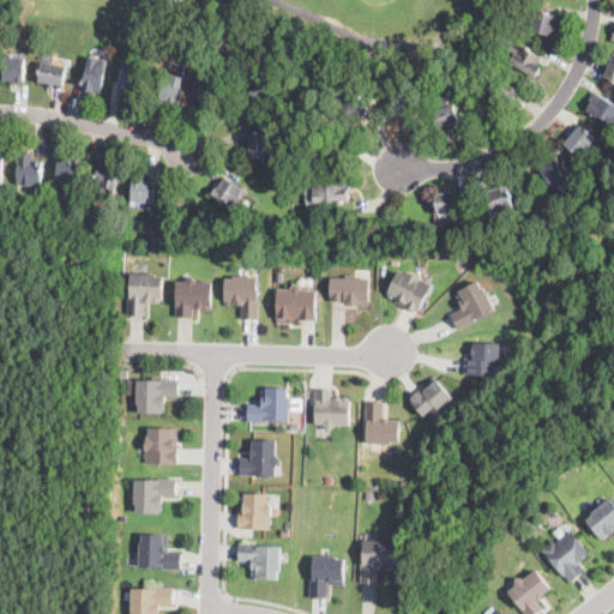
[(557,34),(555,37),(529,30),(534,13),(535,10),(560,17),(557,34)]
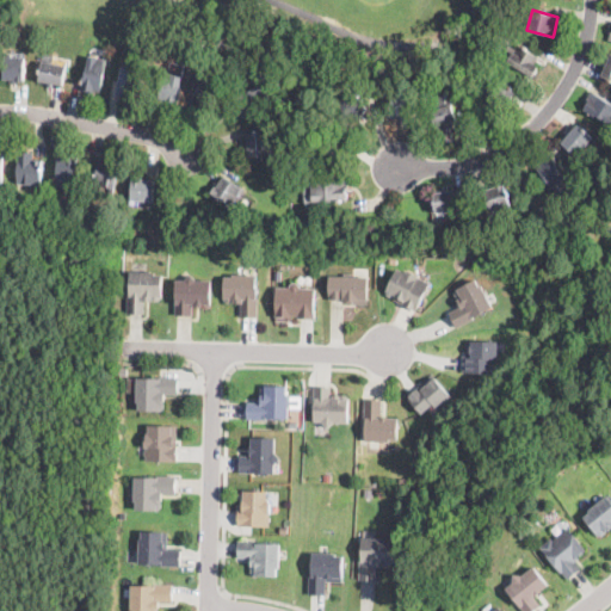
[(519,42),(535,53),(539,56),(535,65),(538,67),(531,75),(501,54),(508,44),(514,49),(519,42)]
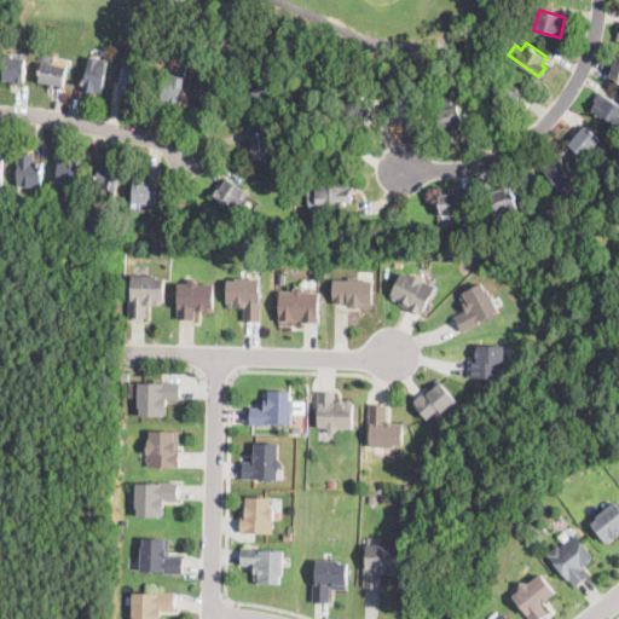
[(68,70),(65,86),(56,85),(56,88),(48,88),(50,84),(41,82),(42,69),(45,55),(57,57),(56,64),(68,67),(68,70)]
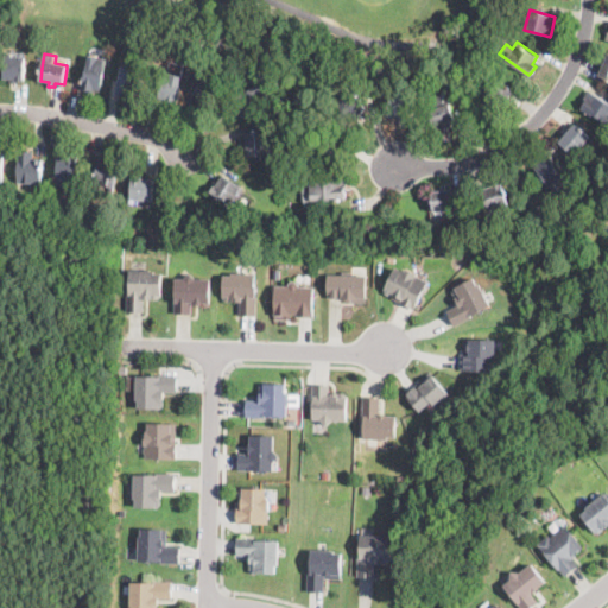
[(25,81),(25,82),(14,81),(16,78),(4,77),(5,56),(26,57),(25,81)]
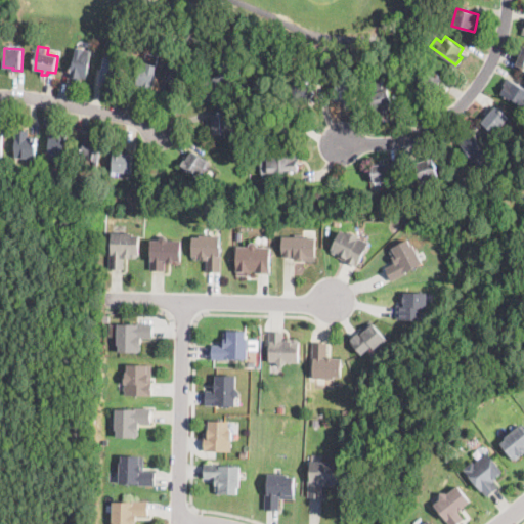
[(92,51),(87,79),(83,78),(83,81),(77,80),(77,78),(72,77),(73,72),(77,48),(92,51)]
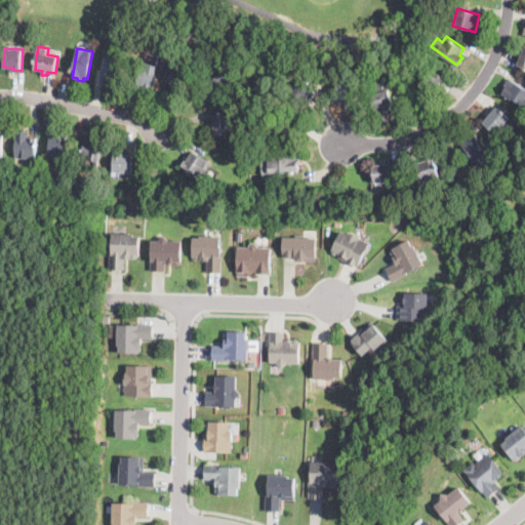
[(116,82),(115,84),(101,81),(105,58),(119,62),(116,82)]
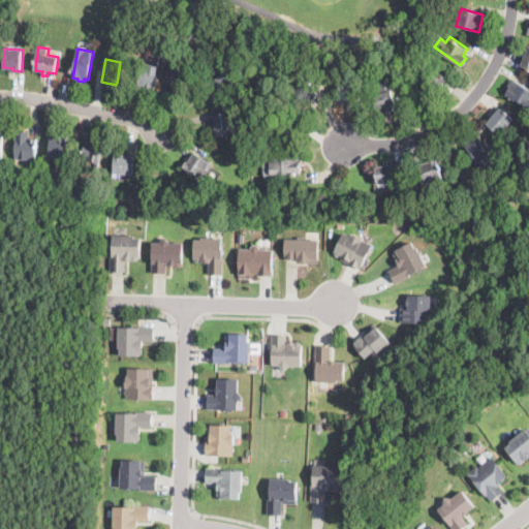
[(154,89),(153,95),(135,93),(135,90),(139,63),(157,66),(154,89)]
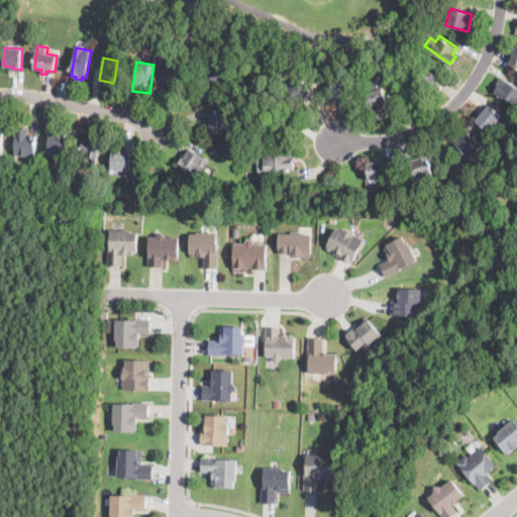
[(180,90),(180,91),(164,85),(171,63),(188,69),(180,90)]
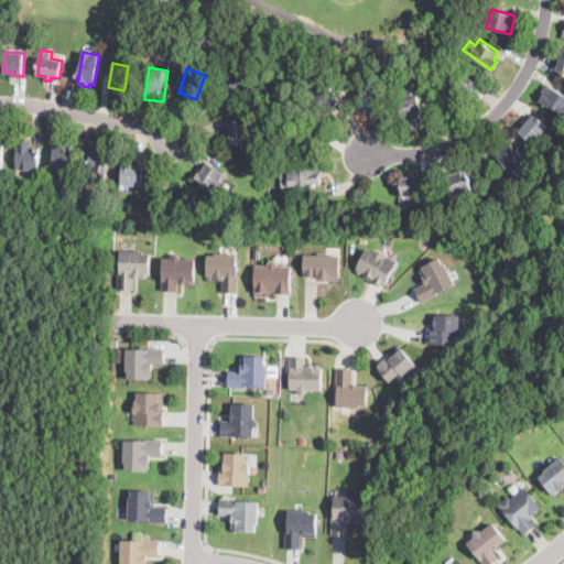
[(455,72),(457,74),(463,69),(476,85),(468,91),(470,94),(462,102),(446,85),(447,83),(445,80),(448,77),(446,75),(453,69),(455,72)]
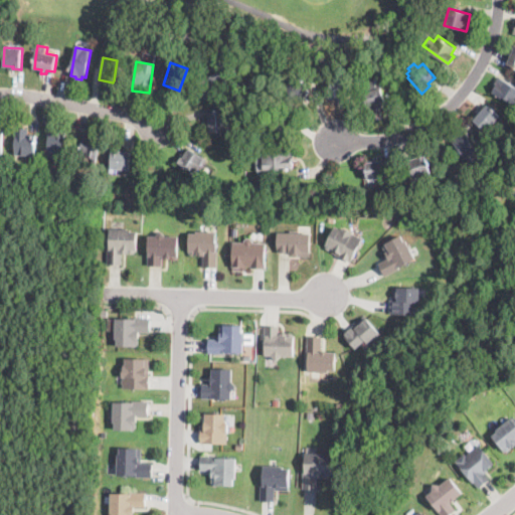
[(207,99),(207,100),(195,84),(218,66),(230,80),(207,99)]
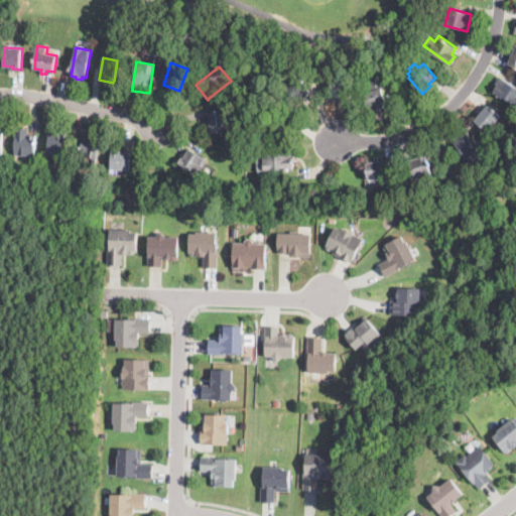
[(349,77),(348,83),(345,102),(327,99),(331,76),(341,78),(342,76),(349,77)]
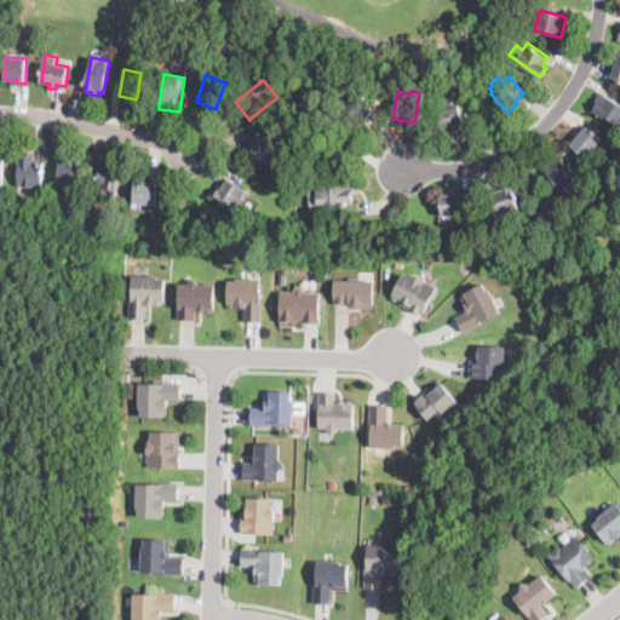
[(356,122),(355,124),(342,104),(360,92),(373,110),(356,122)]
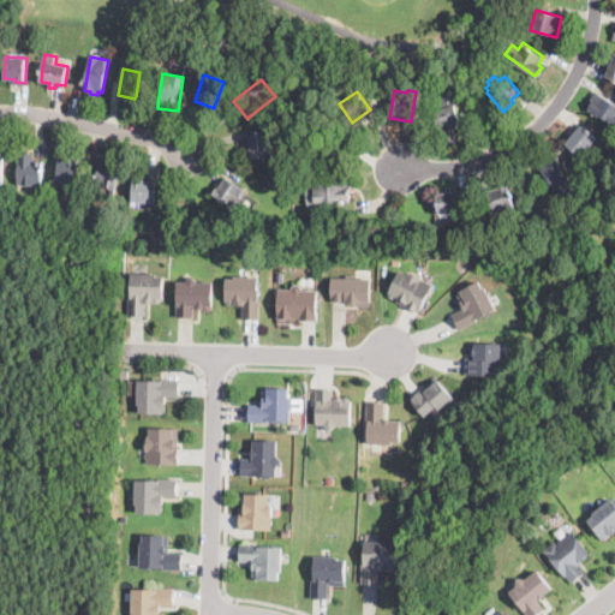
[(614,125),(585,108),(596,91),(614,102),(614,125)]
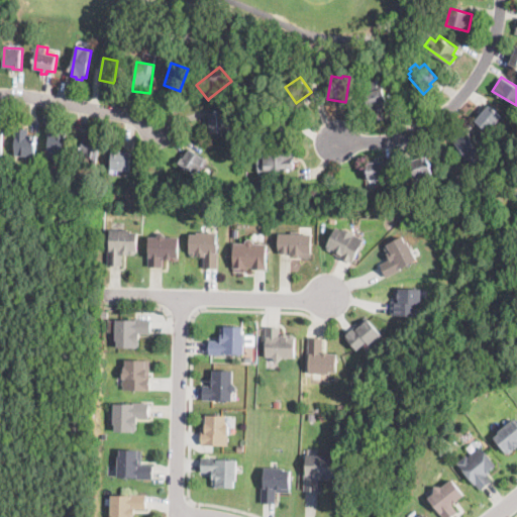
[(375,78),(378,89),(383,87),(389,107),(381,109),(382,113),(377,115),(376,110),(370,112),(364,93),(368,91),(365,81),(375,78)]
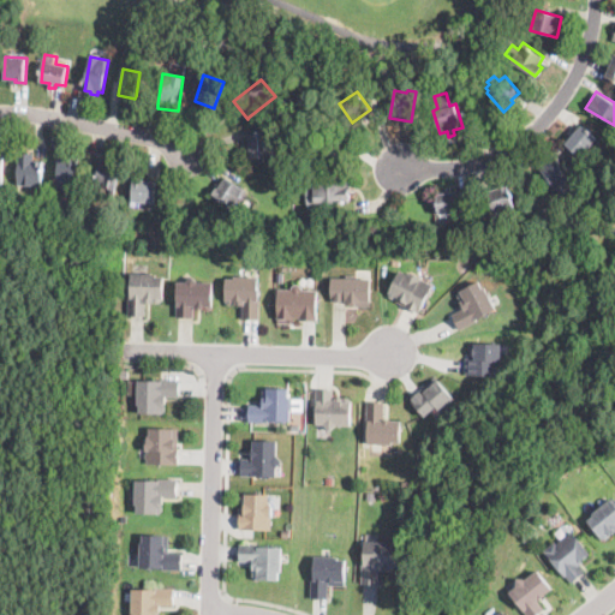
[(581,155),(580,156),(566,143),(581,125),(597,138),(581,155)]
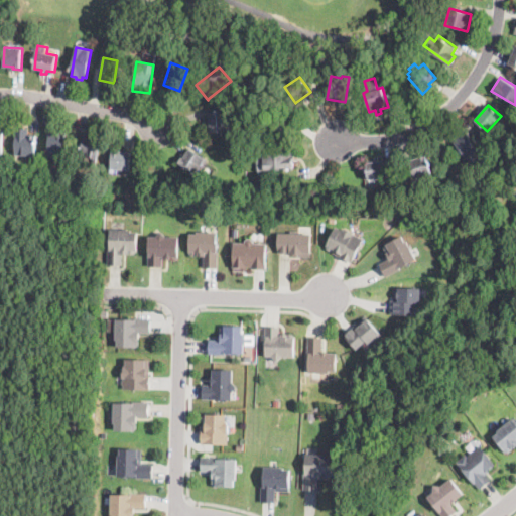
[(214,132),(211,132),(209,112),(225,111),(228,130),(214,132)]
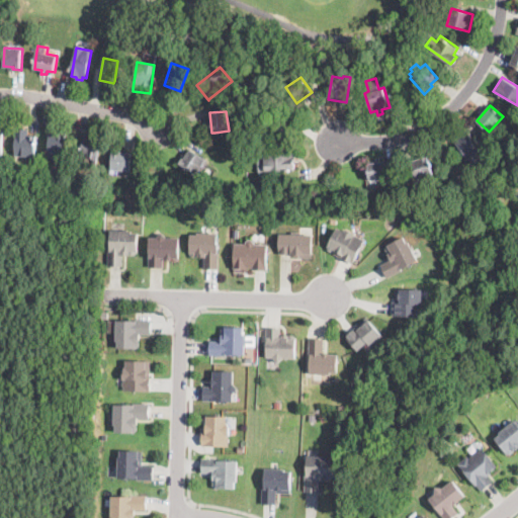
[(68,143),(67,158),(63,158),(63,165),(51,165),(51,162),(49,162),(50,149),(51,126),(61,127),(61,128),(68,130),(68,143)]
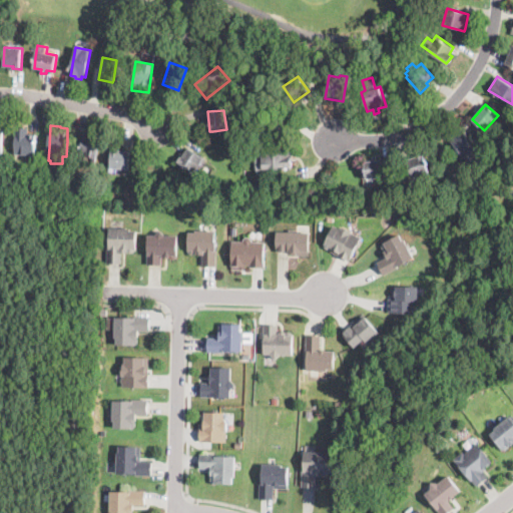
[(466,158),(465,159),(449,138),(452,136),(451,134),(460,126),(478,149),(466,158)]
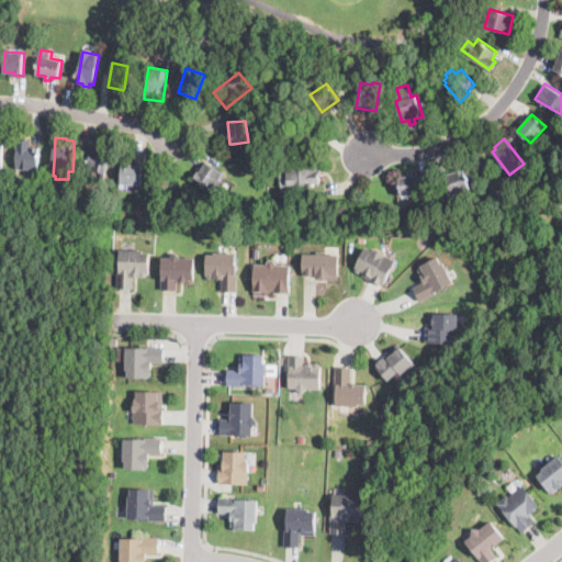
[(40,175),(40,178),(32,178),(32,169),(17,169),(17,141),(32,141),(32,147),(40,147),(40,175)]
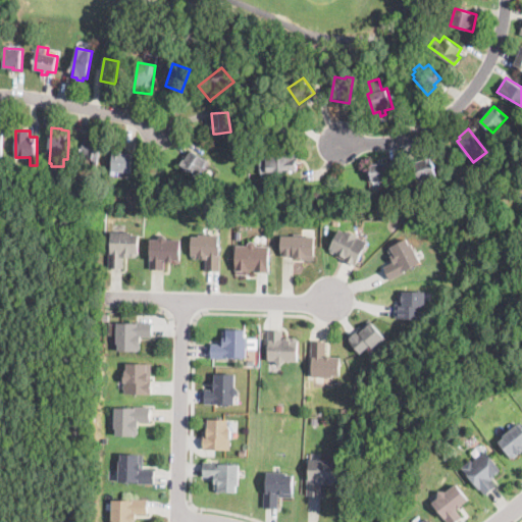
[(108,136),(103,160),(86,157),(90,137),(97,138),(98,134),(108,136)]
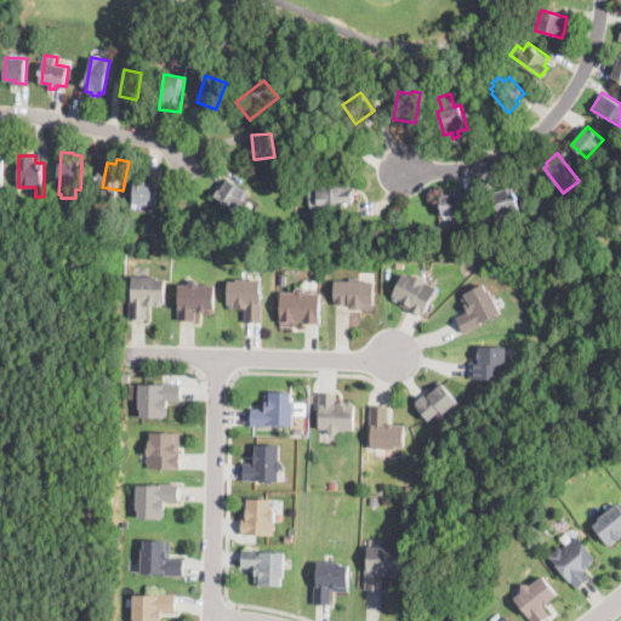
[(233,206),(232,209),(214,198),(227,178),(244,189),(233,206)]
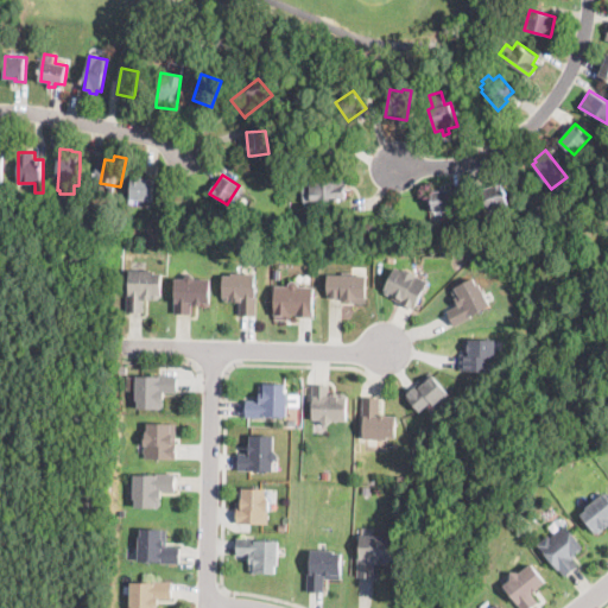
[(153,200),(131,200),(132,176),(143,176),(143,178),(154,178),(153,200)]
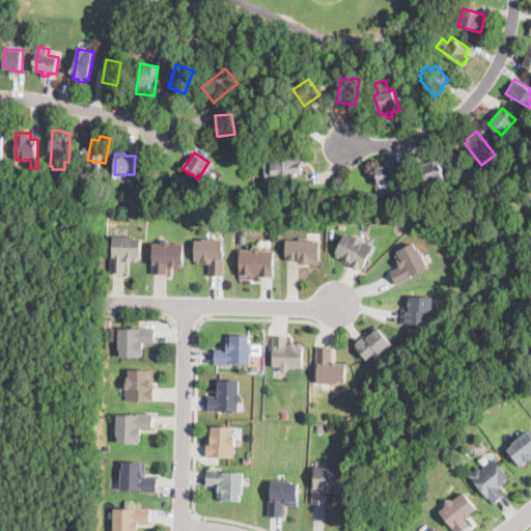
[(273,174),(271,174),(269,159),(301,156),(302,156),(303,171),(273,174)]
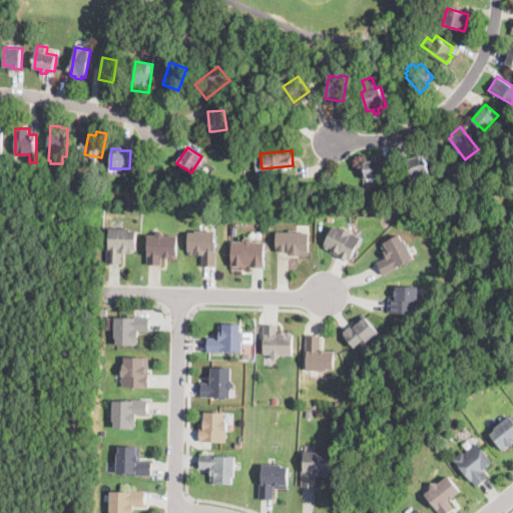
[(416,176),(412,178),(406,160),(417,156),(416,155),(424,152),(430,171),(416,176)]
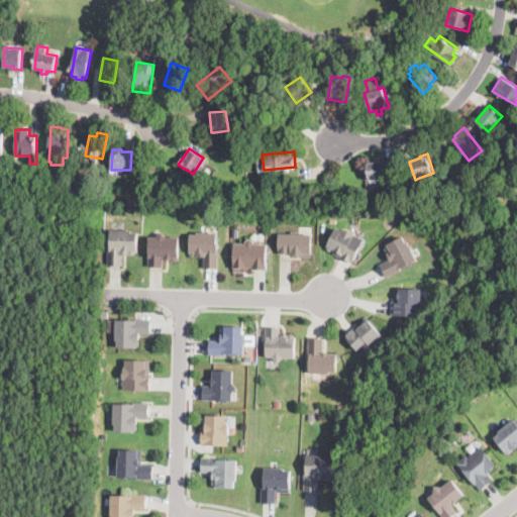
[(373,179),(369,180),(368,163),(375,162),(388,161),(389,178),(373,179)]
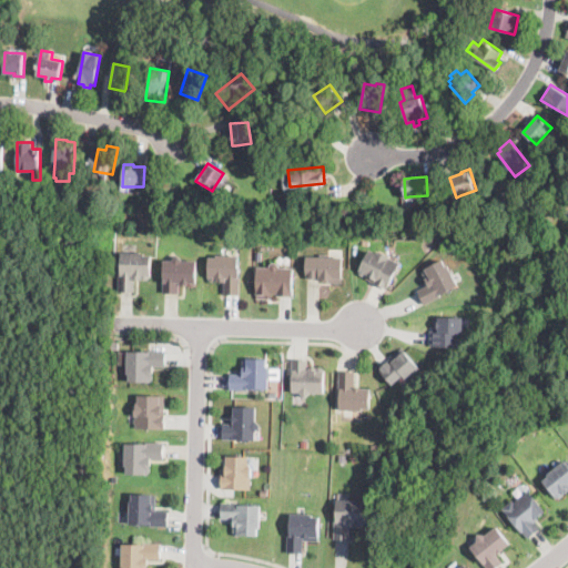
[(193,205),(193,219),(183,219),(183,205),(193,205)]
